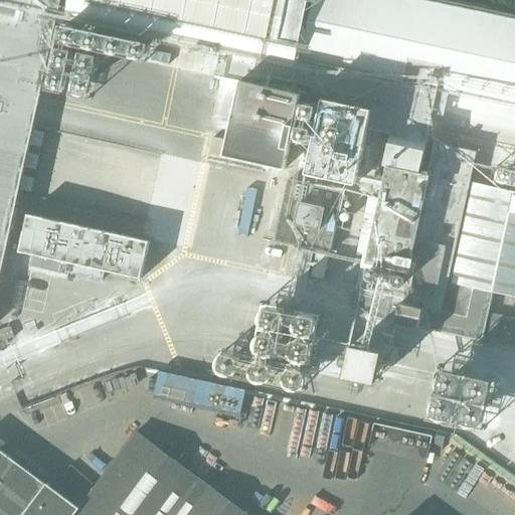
[(0,0),(0,280),(7,247),(61,0),(0,0)]
